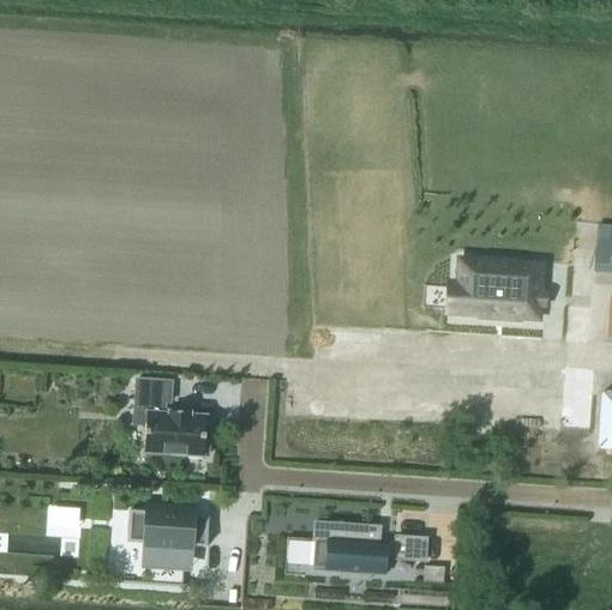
[(611,223),(600,223),(598,261),(611,261),(611,291),(611,294),(607,343),(611,343),(611,223)]
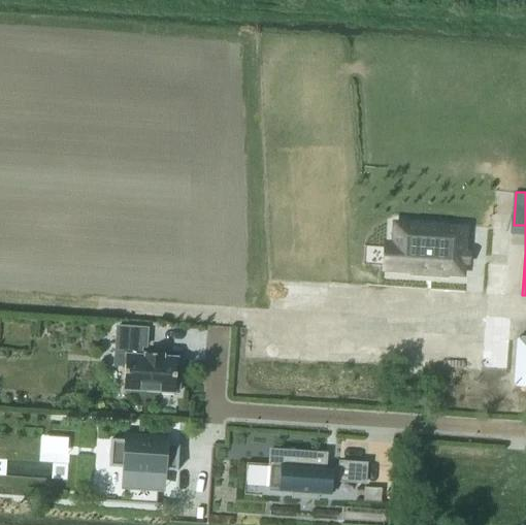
[(397,226),(394,265),(413,266),(413,272),(449,274),(449,269),(463,269),(464,261),(462,261),(463,252),(464,252),(466,230),(446,229),(446,223),(417,221),(417,227),(397,226)]
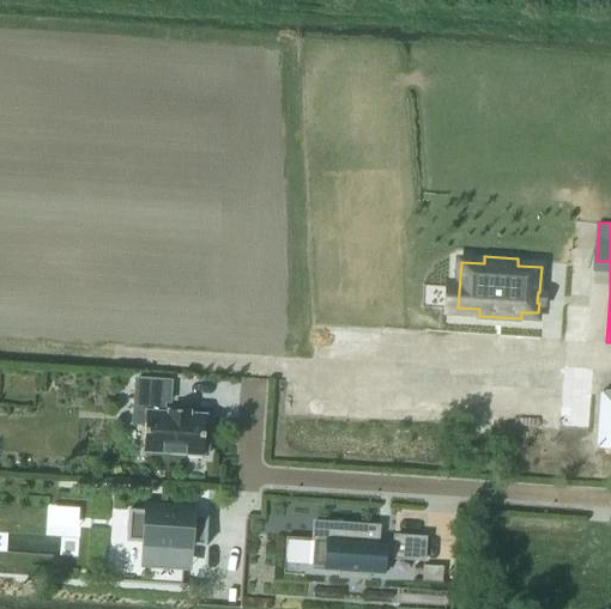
[(135,399),(134,422),(146,424),(145,450),(210,454),(211,433),(206,432),(207,414),(191,414),(191,410),(171,409),(171,412),(165,412),(167,400),(171,400),(173,379),(137,377),(135,399)]
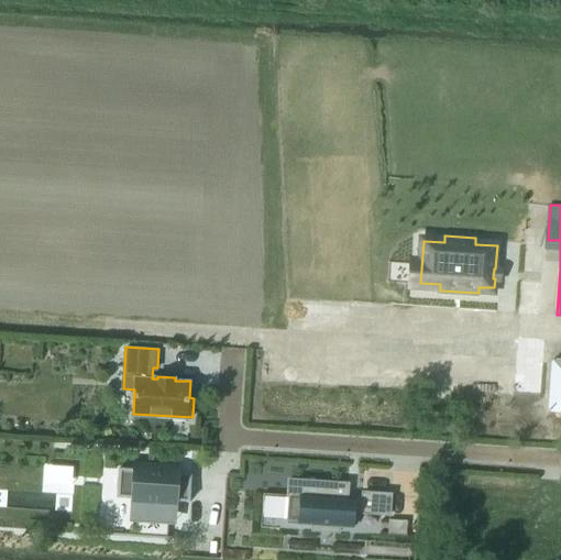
[(118,496),(171,500),(190,501),(193,472),(182,471),(182,463),(134,460),(134,469),(120,467),(118,496)]
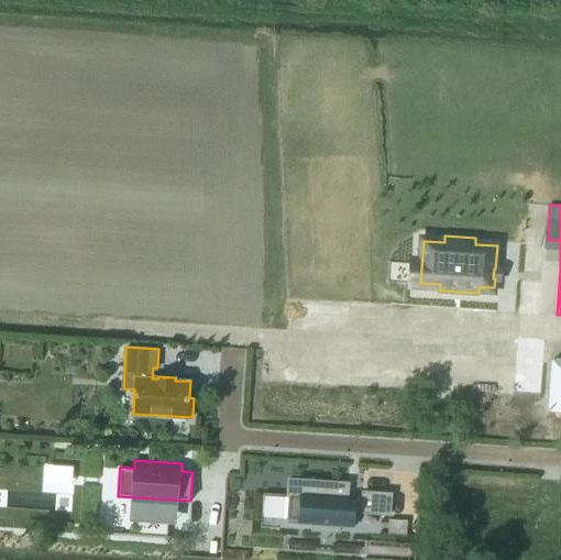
[(356,512),(391,513),(393,493),(364,491),(364,497),(349,496),(350,482),(290,478),(289,490),(289,495),(287,523),(312,525),(312,530),(341,531),(341,526),(355,527),(356,512)]
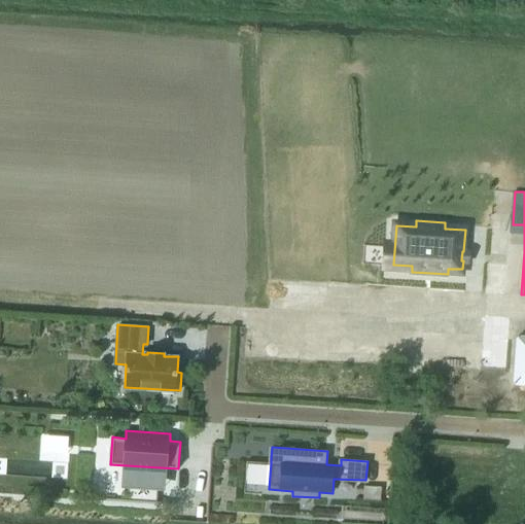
[(366,486),(365,497),(380,498),(381,487),(366,486)]
